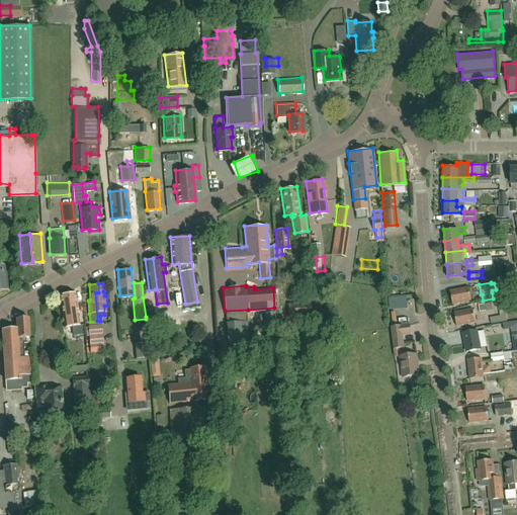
[(449,289),(452,303),(470,298),(467,285),(449,289)]
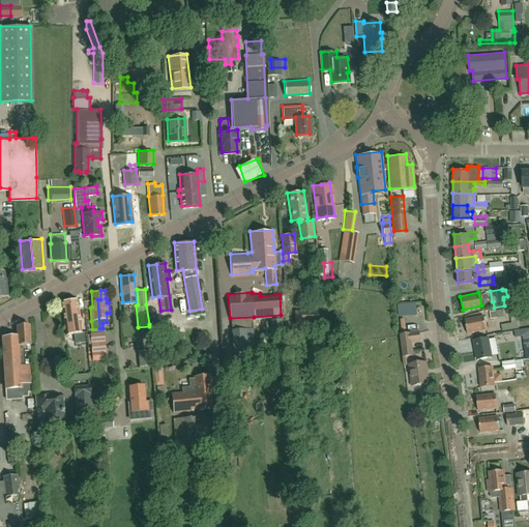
[(68,299),(61,300),(65,332),(74,331),(76,342),(79,341),(85,340),(83,330),(81,330),(76,298),(68,299)]
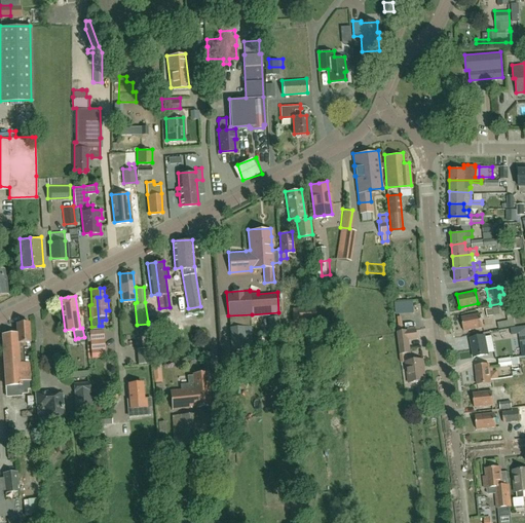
[(498,312),(497,305),(485,307),(486,314),(498,312)]
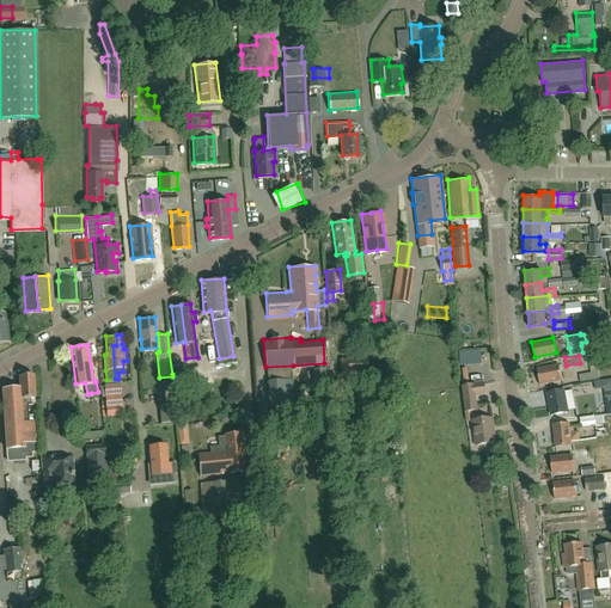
[(536,367),(539,382),(561,379),(557,362),(536,367)]
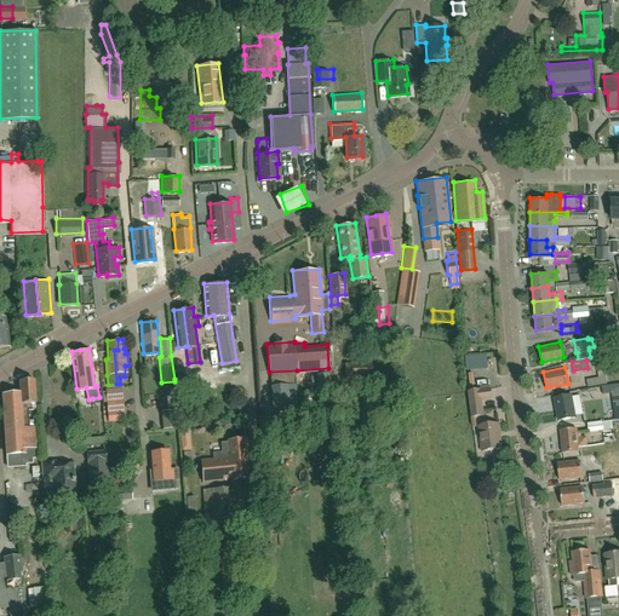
[(328,372),(315,373),(316,390),(330,389),(328,372)]
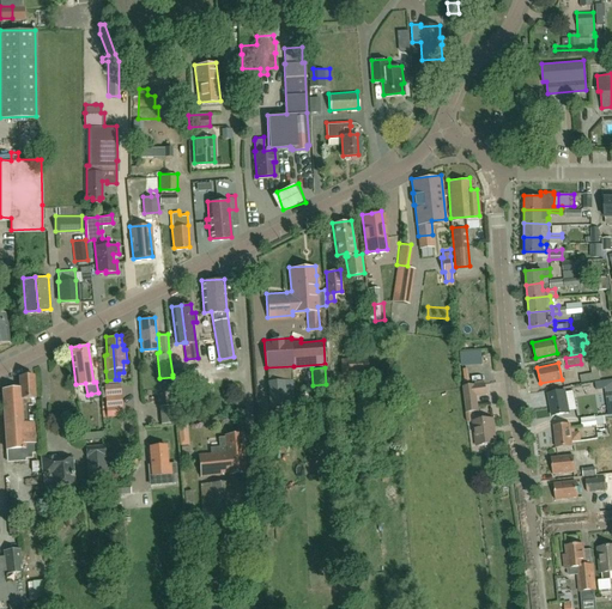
[(18,387),(23,458),(24,458),(24,455),(31,454),(31,451),(38,450),(36,419),(28,419),(26,405),(35,403),(32,375),(18,375),(19,383),(17,383),(18,387)]
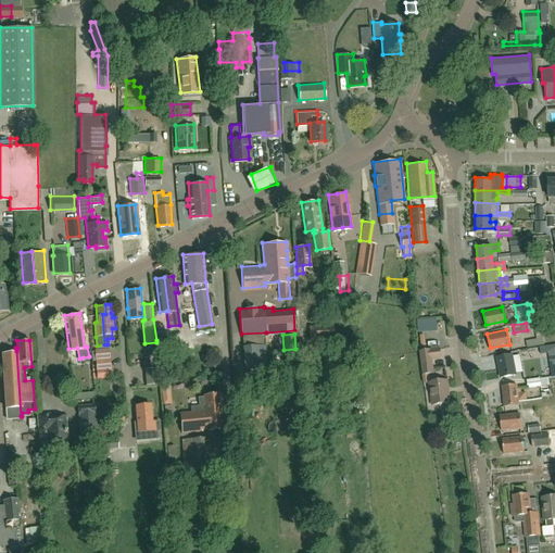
[(542,352),(547,351),(552,375),(554,375),(554,341),(550,342),(540,344),(542,352)]
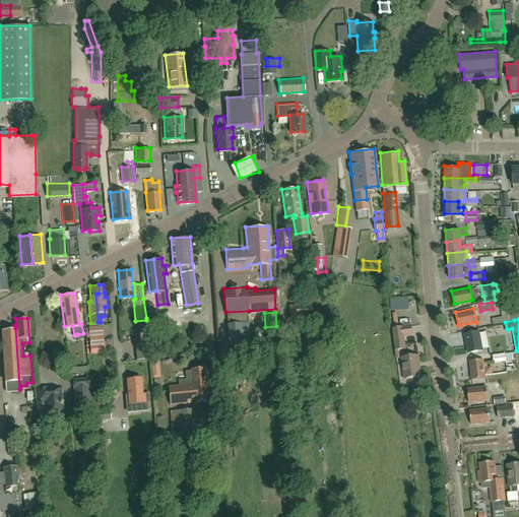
[(241,321),(226,322),(228,338),(230,338),(230,344),(242,343),(241,321)]
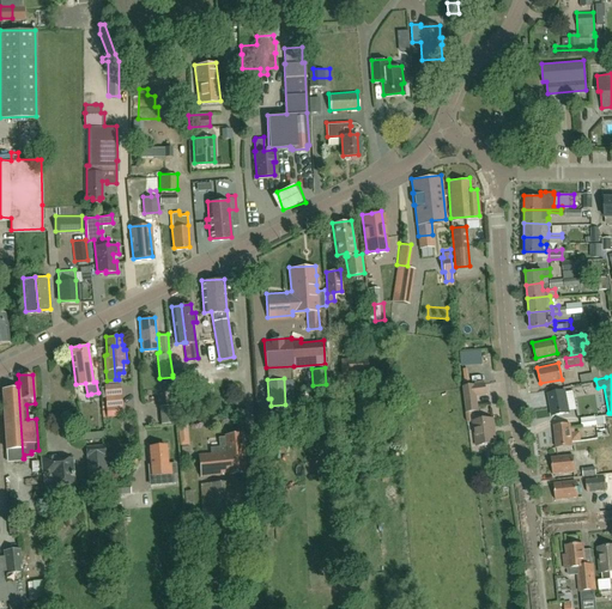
[(478,407),(477,393),(485,391),(484,381),(462,384),(466,409),(478,407)]
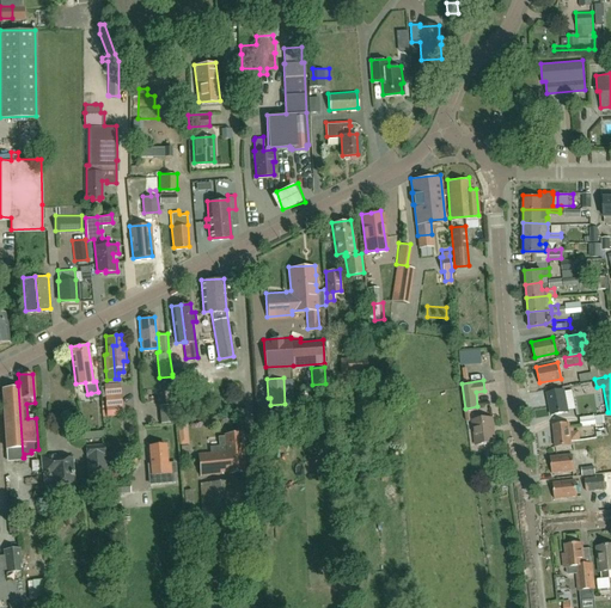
[(105,406),(120,404),(118,381),(103,382),(105,406)]
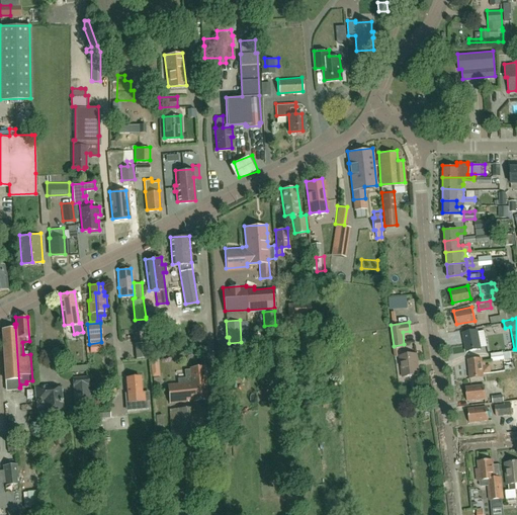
[(15,327),(1,328),(5,378),(6,389),(19,388),(15,327)]
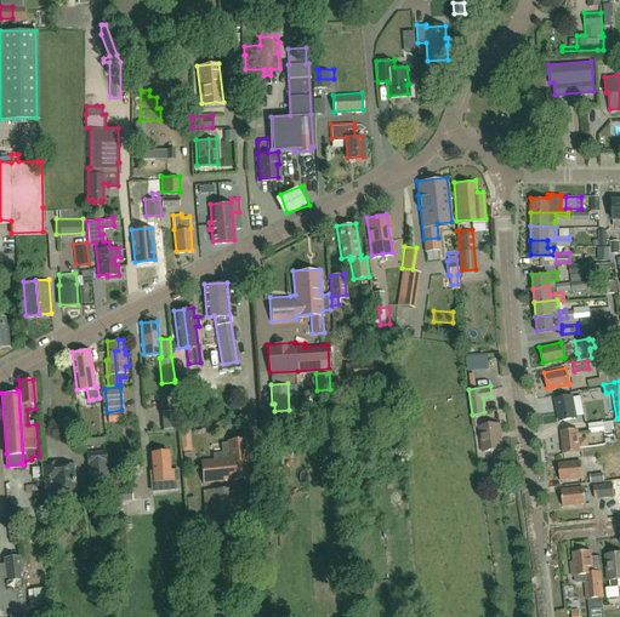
[(555,396),(558,418),(575,416),(570,394),(555,396)]
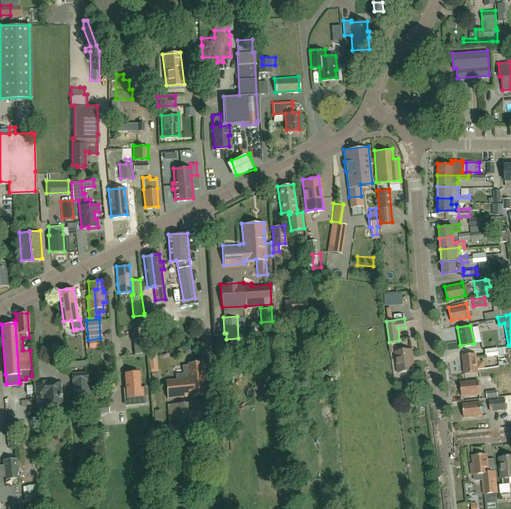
[(146,337),(137,337),(133,337),(134,353),(146,352),(146,337)]
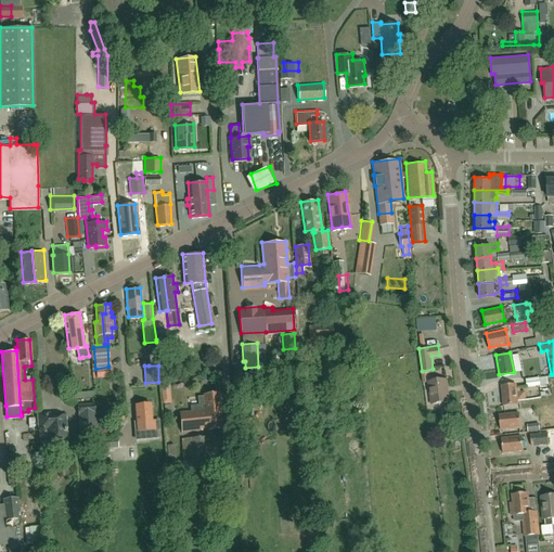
[(546,374),(538,375),(525,376),(526,385),(539,383),(548,382),(546,374)]
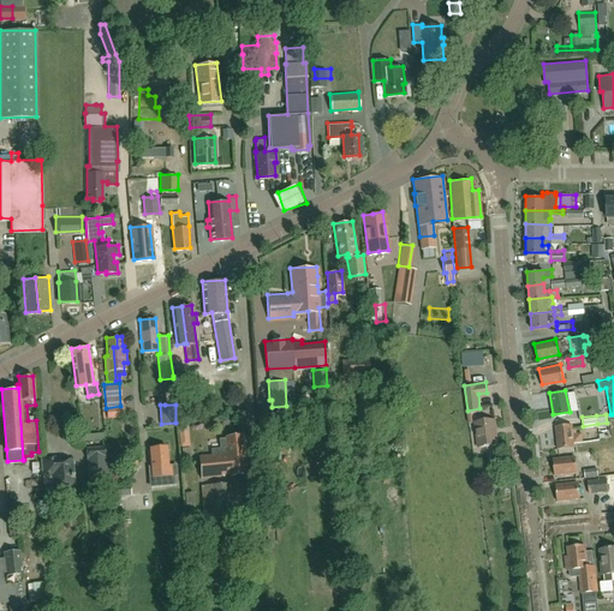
[(498,442),(494,418),(476,420),(478,444),(498,442)]
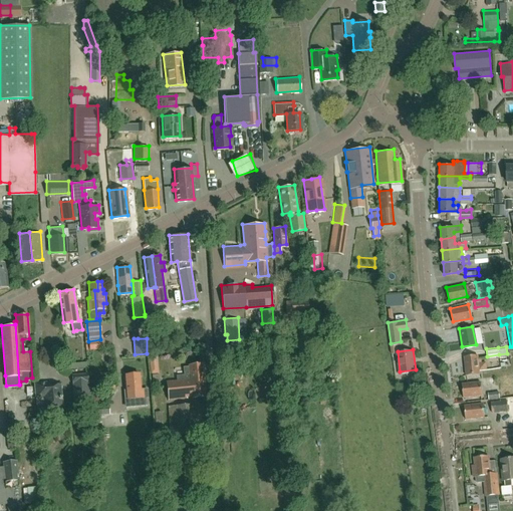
[(464,355),(465,373),(479,372),(477,353),(464,355)]
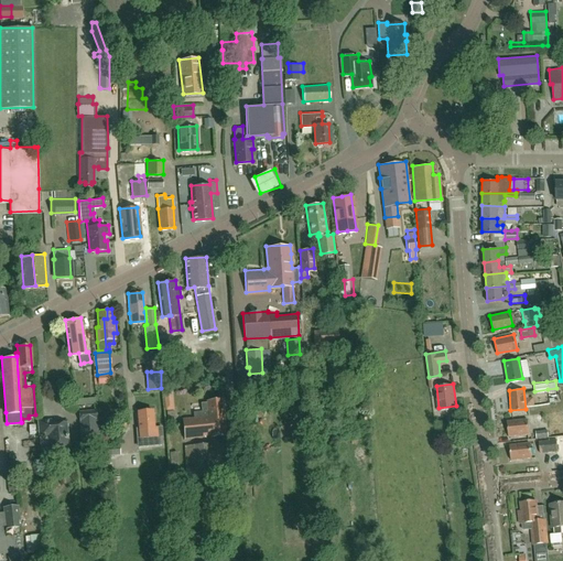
[(224,417),(222,398),(199,400),(201,414),(182,417),(184,437),(205,434),(205,432),(209,431),(209,435),(225,433),(224,423),(220,423),(220,418),(224,417)]
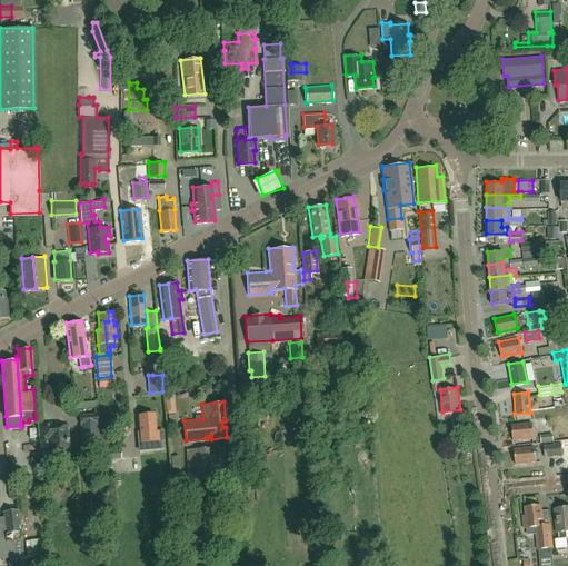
[(79,413),(80,425),(82,447),(98,446),(96,433),(97,433),(97,423),(96,413),(79,413)]
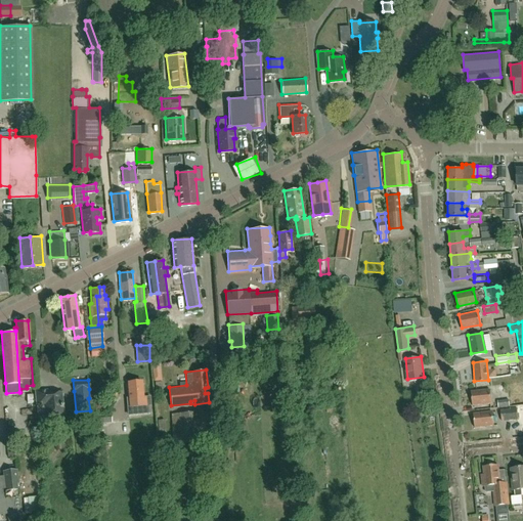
[(129,396),(126,396),(127,406),(148,404),(150,404),(150,394),(142,395),(141,380),(127,381),(129,396)]
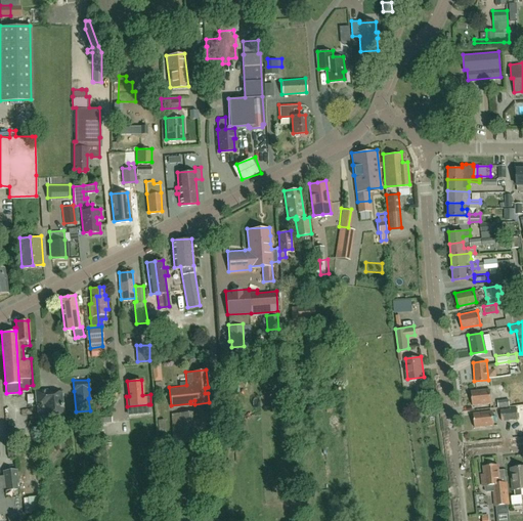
[(37,414),(44,413),(45,414),(63,411),(60,392),(47,393),(46,388),(35,390),(37,414)]
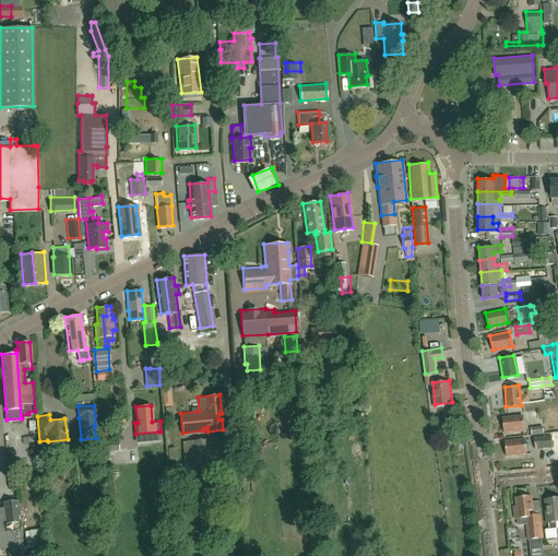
[(522,414),(501,416),(503,430),(523,428),(522,414)]
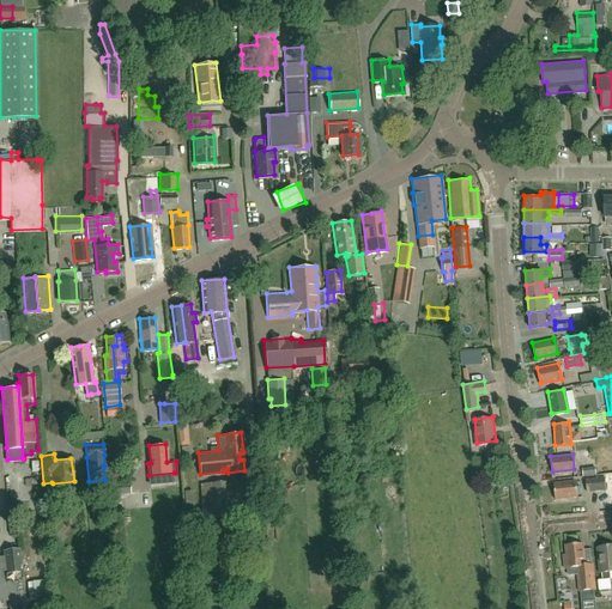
[(595,473),(594,464),(581,466),(582,474),(595,473)]
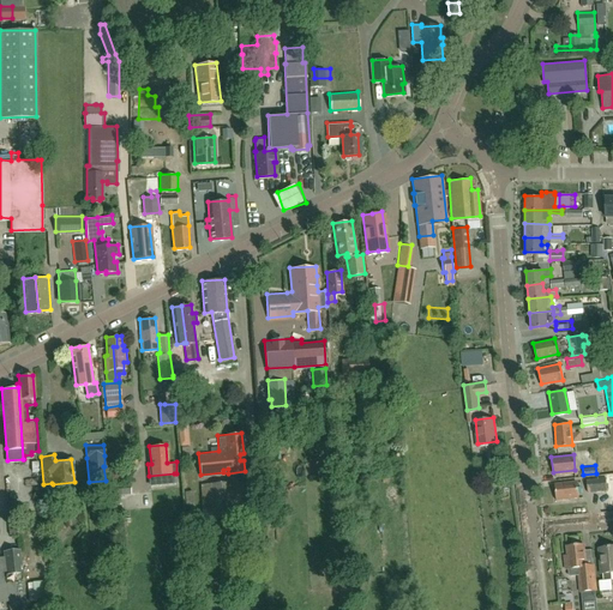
[(112,481),(121,479),(121,470),(110,471),(112,481)]
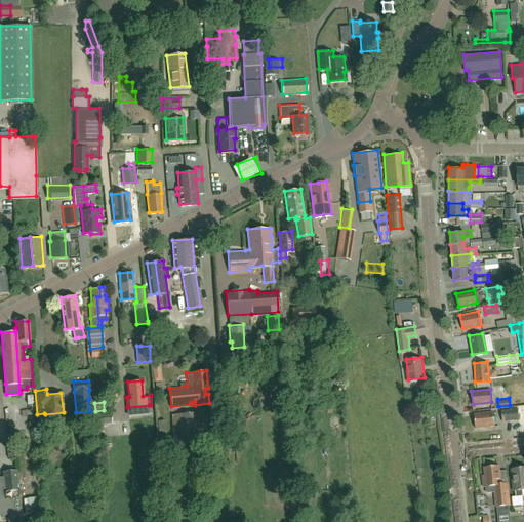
[(517,407),(501,409),(502,419),(519,418),(517,407)]
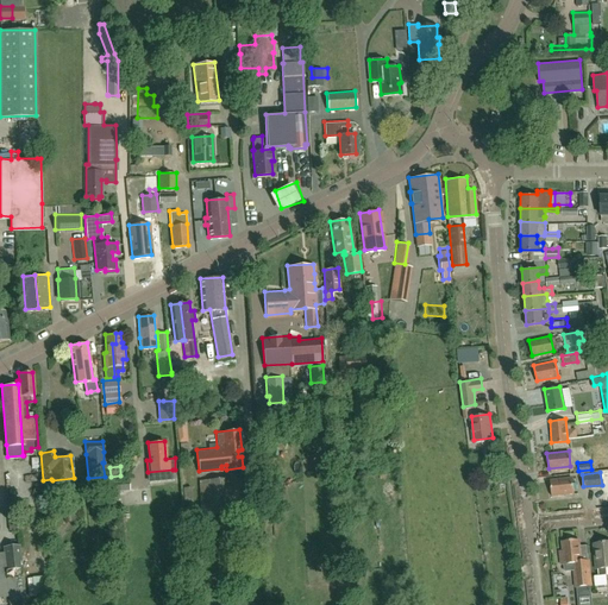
[(550,478),(551,495),(574,492),(571,476),(550,478)]
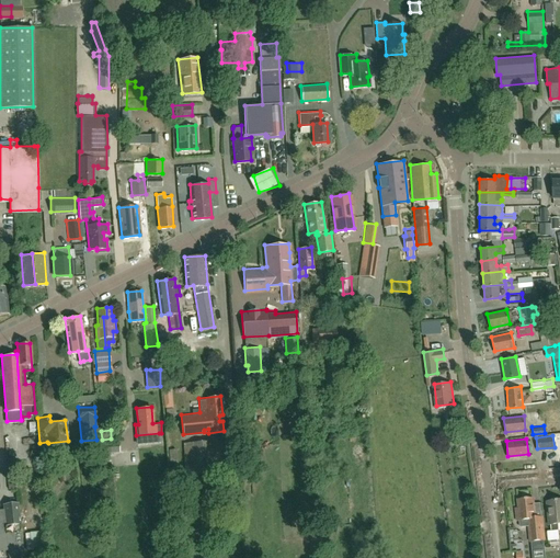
[(118,441),(101,442),(101,452),(120,451),(118,441)]
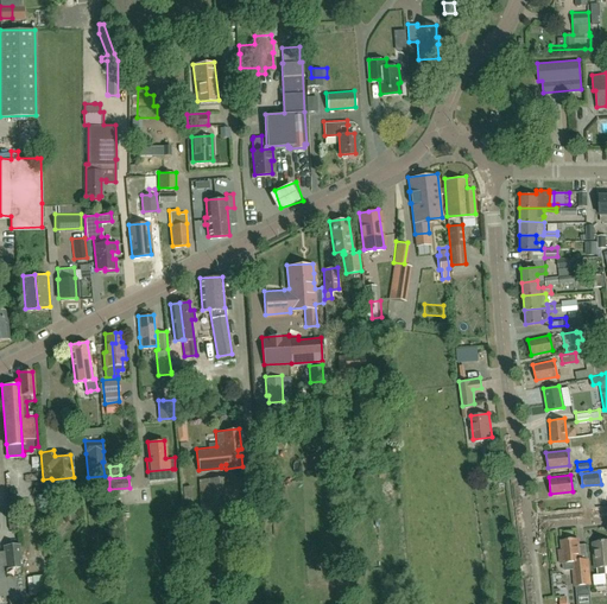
[(207,477),(198,477),(200,510),(209,510),(207,477)]
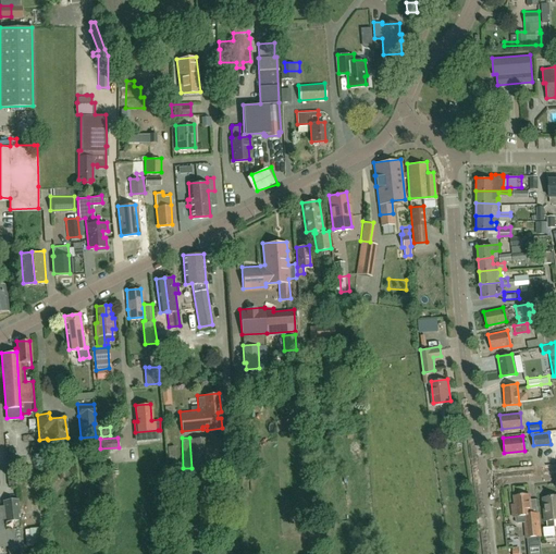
[(528,493),(514,494),(514,502),(511,503),(513,515),(515,514),(515,521),(524,520),(527,536),(540,534),(538,512),(530,513),(528,493)]
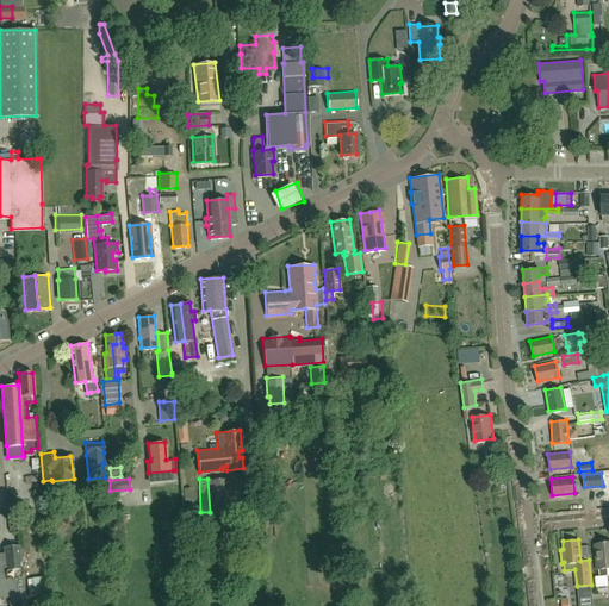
[(608,566),(608,541),(595,543),(597,568),(598,575),(606,574),(606,567),(608,566)]
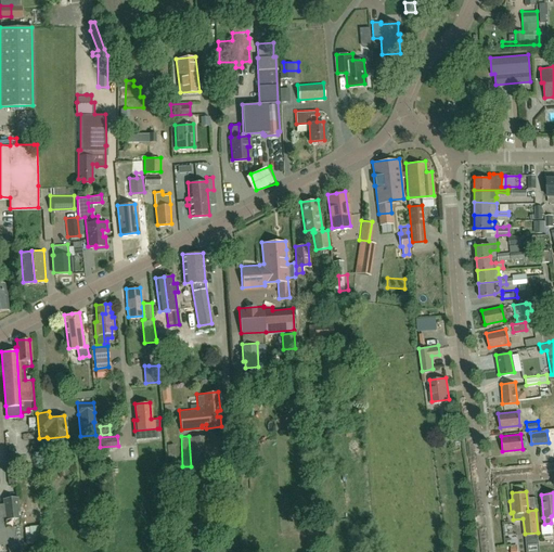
[(23,551),(16,496),(2,497),(3,502),(0,502),(0,541),(8,541),(8,551),(23,551)]
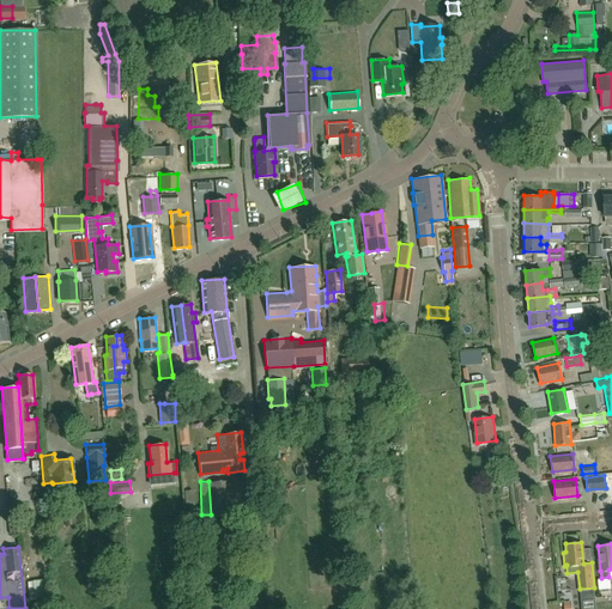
[(204,559),(188,559),(188,571),(204,571),(204,559)]
